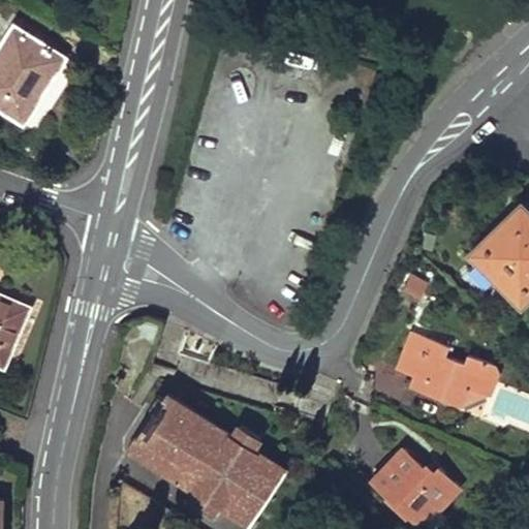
[(0,50),(0,105),(25,122),(66,59),(17,25),(0,50)]
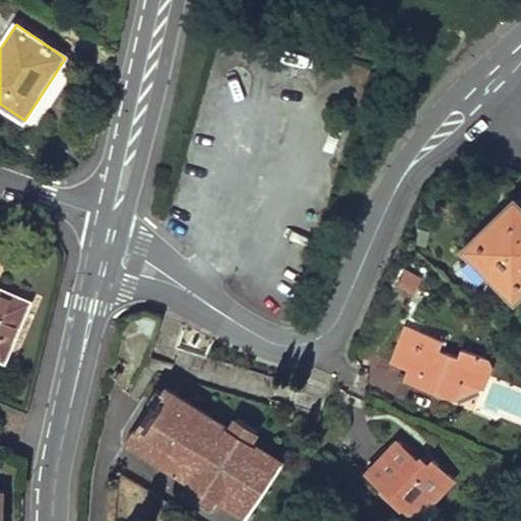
[(520,295),(520,205),(515,199),(463,250),(515,302),(520,295)]
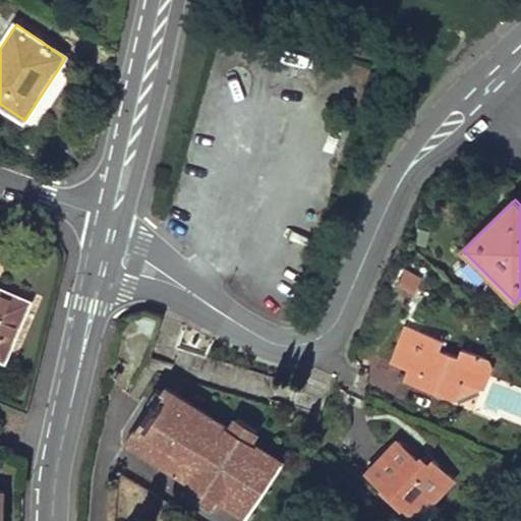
[(424,278),(407,269),(382,311),(398,322),(424,278)]
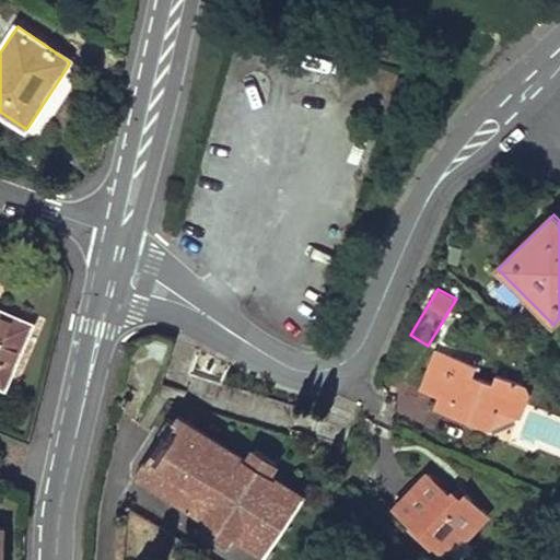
[(0,311),(0,385),(6,387),(32,324),(0,311)]
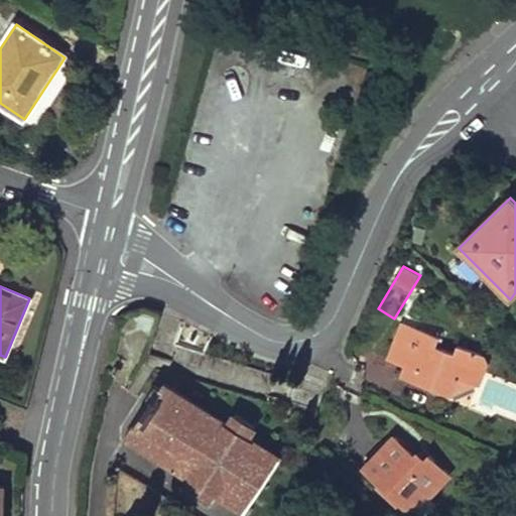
[(438,337),(401,324),(388,361),(428,377),(425,385),(448,395),(464,358),(434,346),(438,337)]
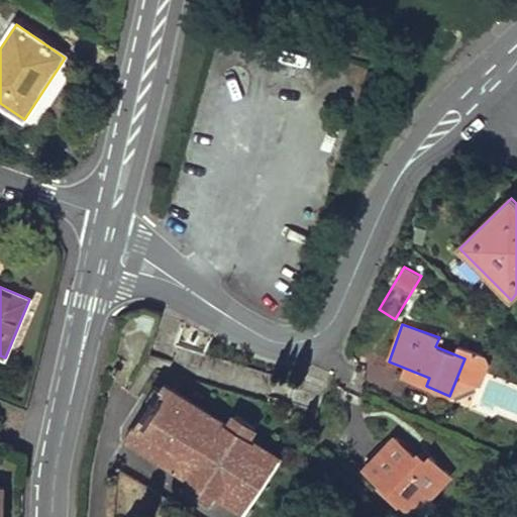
[(215,494),(244,514),(282,459),(248,438),(256,427),(235,415),(228,425),(164,386),(161,390),(156,388),(148,397),(151,399),(126,438),(195,483),(189,491),(208,505),(215,494)]
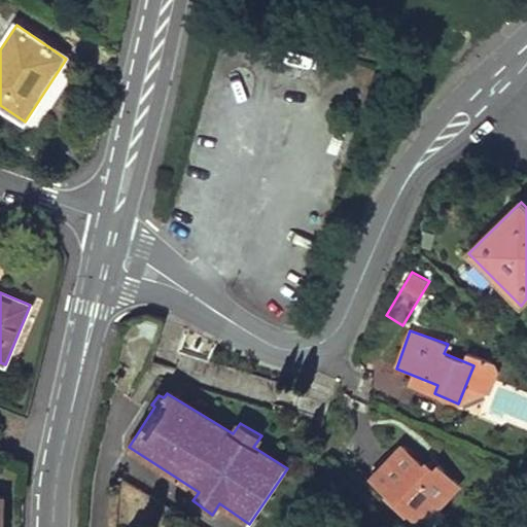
[(431,475),(402,447),(372,480),(417,523),(434,503),(441,510),(462,487),(440,465),(431,475)]
